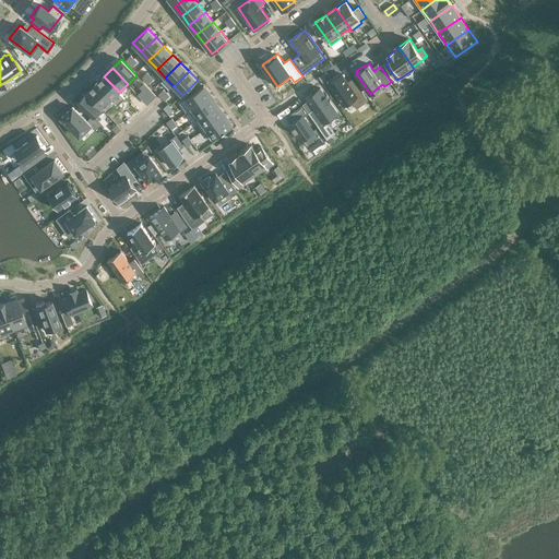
[(319,78),(323,84),(330,79),(326,73),(319,78)]
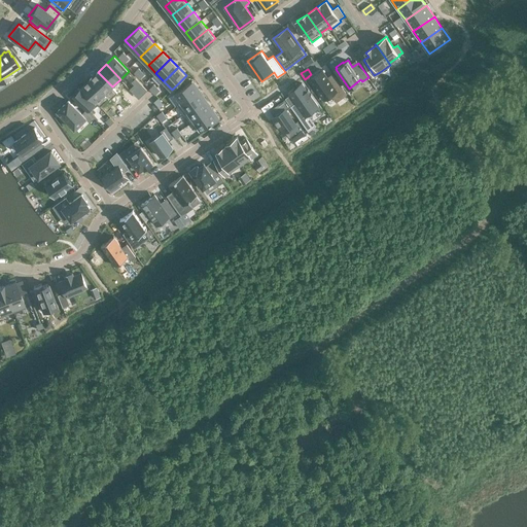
[(322,70),(309,79),(324,100),(331,95),(337,101),(347,94),(335,77),(329,80),(322,70)]
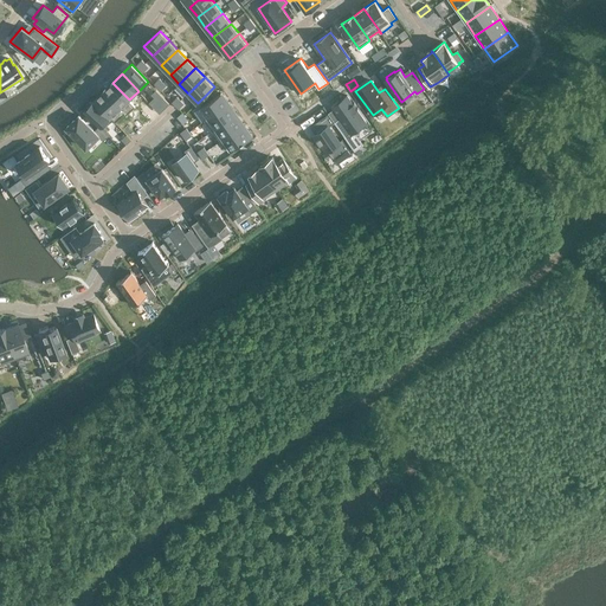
[(113,83),(103,91),(120,109),(129,100),(113,83)]
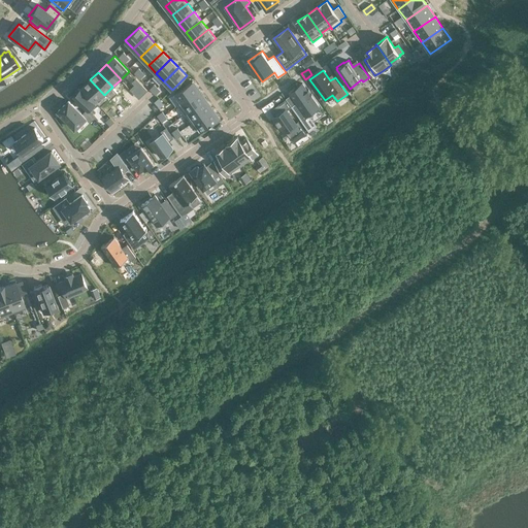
[(90,79),(81,88),(96,102),(104,95),(90,79)]
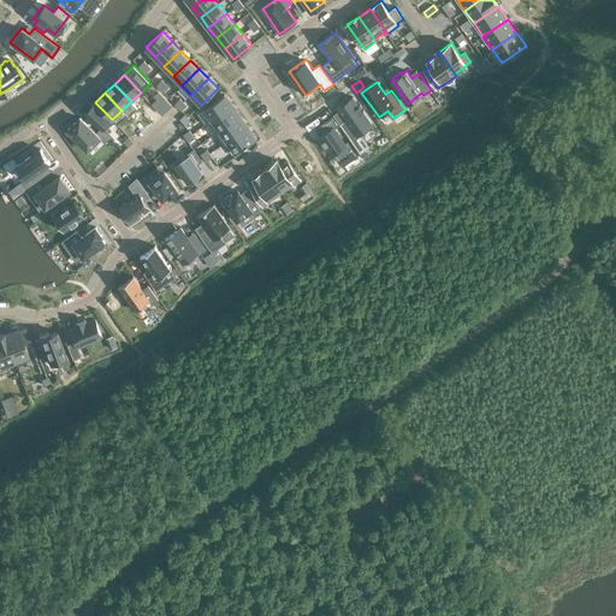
[(225,94),(205,108),(212,119),(207,123),(232,106),(225,94)]
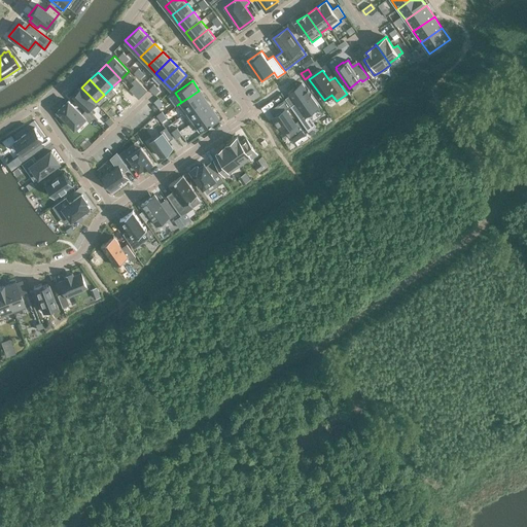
[(302,82),(288,93),(295,102),(290,106),(291,106),(309,131),(316,126),(308,114),(318,106),(302,82)]
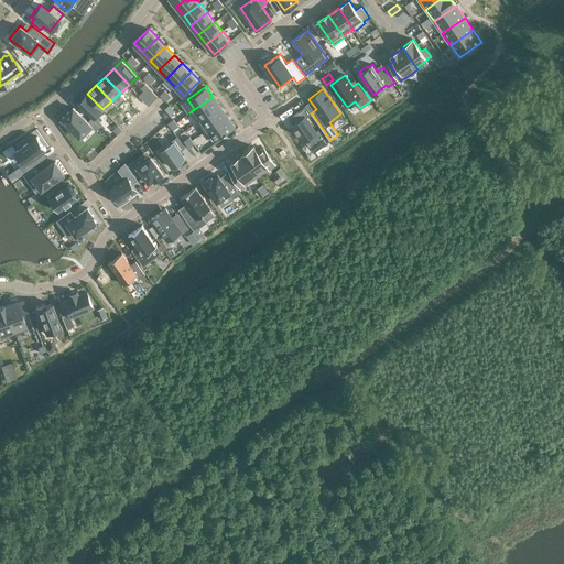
[(158,97),(155,94),(152,90),(148,95),(151,98),(153,100),(158,97)]
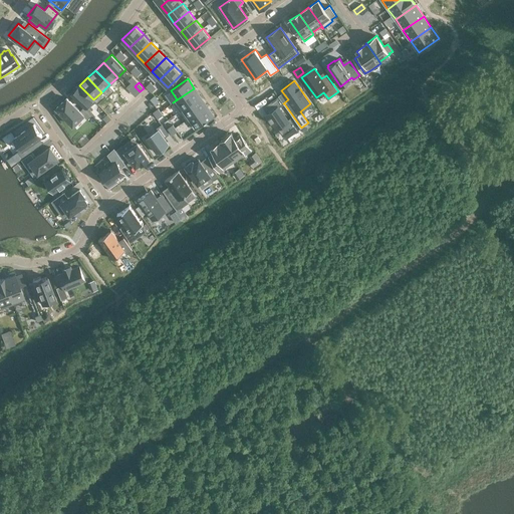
[(79,85),(71,93),(84,107),(87,109),(95,101),(93,99),(79,85)]
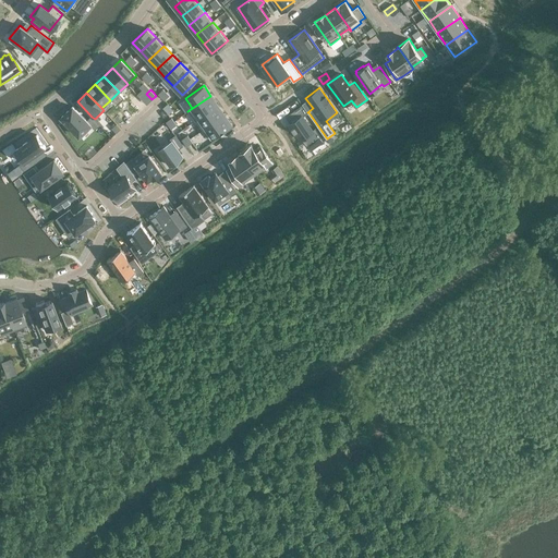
[(210,96),(187,111),(195,121),(217,106),(210,96)]
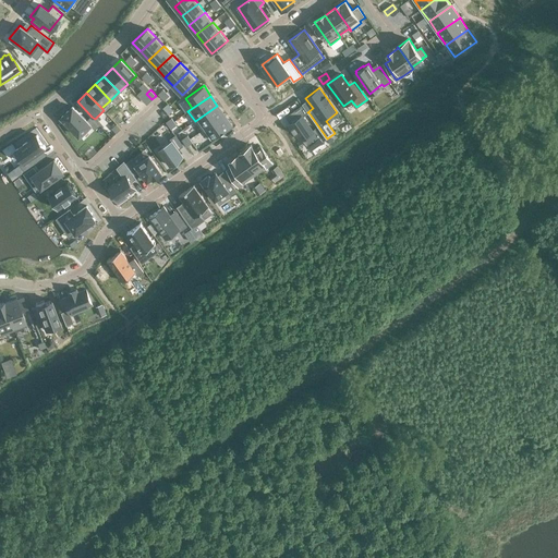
[(298,98),(282,109),(292,123),(290,124),(292,128),(291,128),(294,133),(295,133),(300,140),(302,138),(311,150),(325,141),(315,128),(312,130),(303,117),(308,112),(307,112),(298,98)]
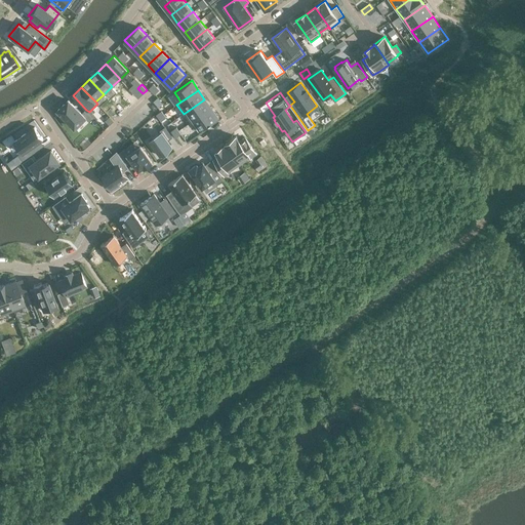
[(69,99),(57,110),(75,128),(85,118),(89,123),(94,118),(89,112),(86,110),(82,114),(69,99)]
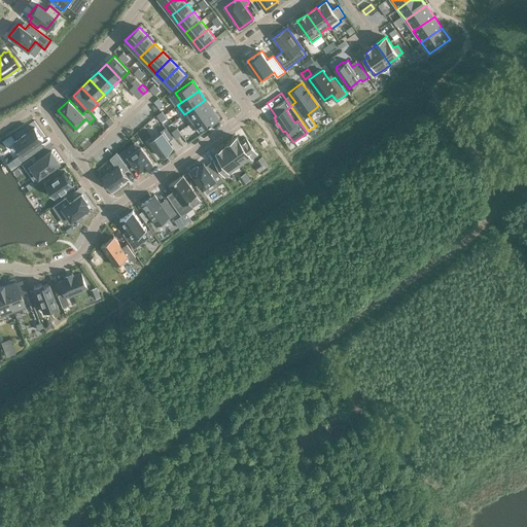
[(205,100),(184,114),(185,114),(191,123),(211,108),(205,100)]
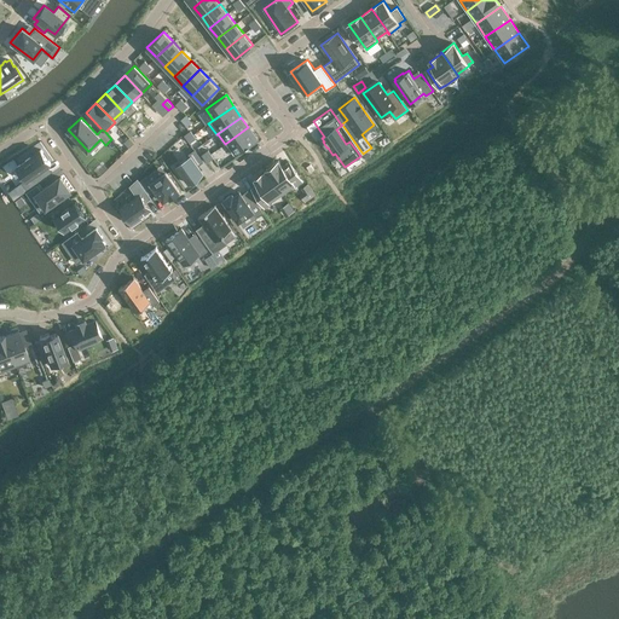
[(248,127),(225,144),(225,145),(226,144),(233,155),(256,139),(248,127)]
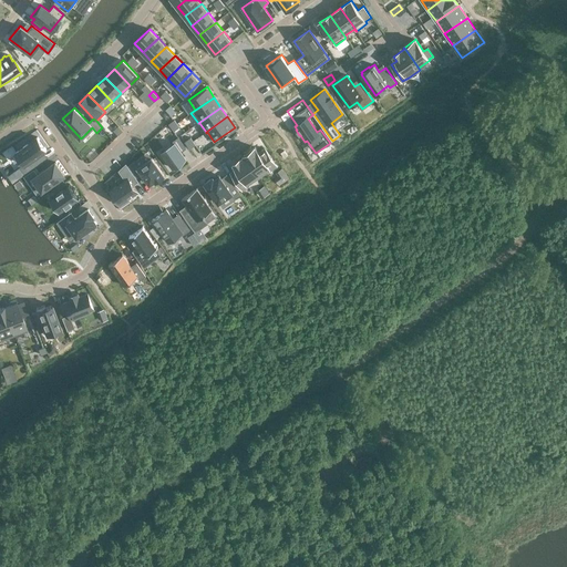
[(119,126),(114,131),(119,135),(123,131),(119,126)]
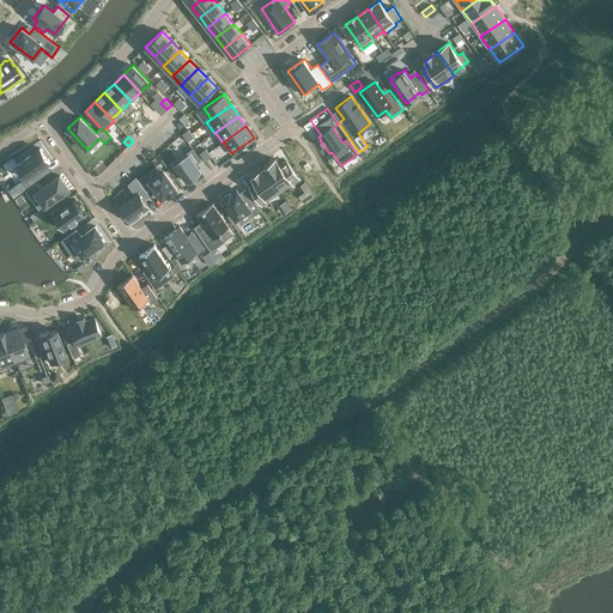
[(34,152),(20,162),(30,175),(24,178),(30,186),(42,177),(37,170),(50,162),(41,147),(38,150),(37,147),(32,151),(34,152)]
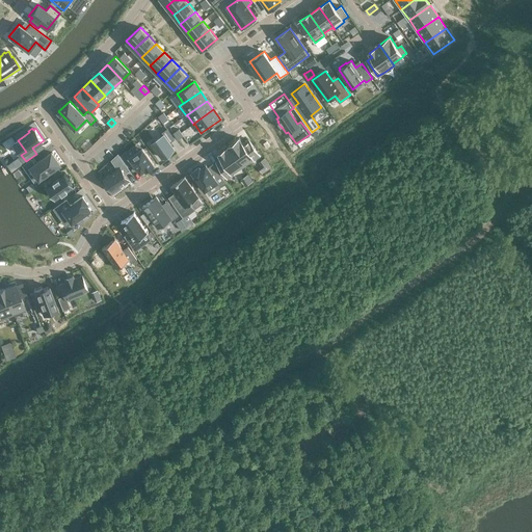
[(164,135),(152,143),(162,157),(174,149),(164,135)]
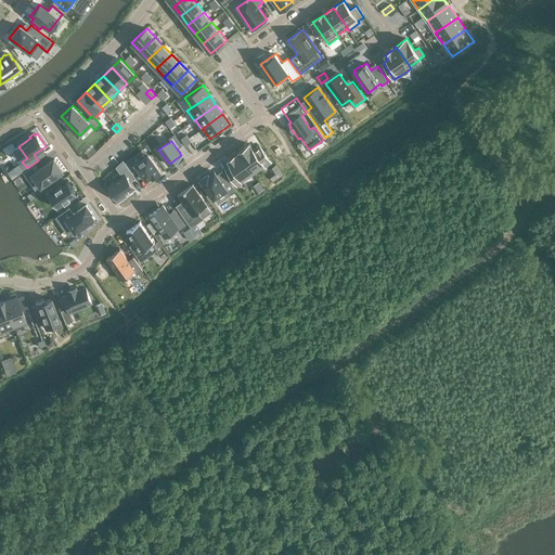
[(249,144),(239,152),(253,171),(263,165),(265,166),(271,162),(259,145),(254,150),(249,144)]
